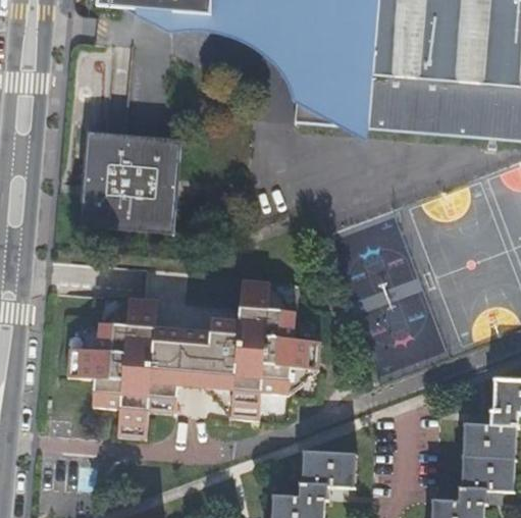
[(99,0),(99,1),(120,4),(170,31),(186,29),(204,29),(222,33),(239,39),(245,42),(259,50),(271,60),(281,72),(289,87),(294,102),(298,102),(296,121),(520,138),(520,0),(99,0)]
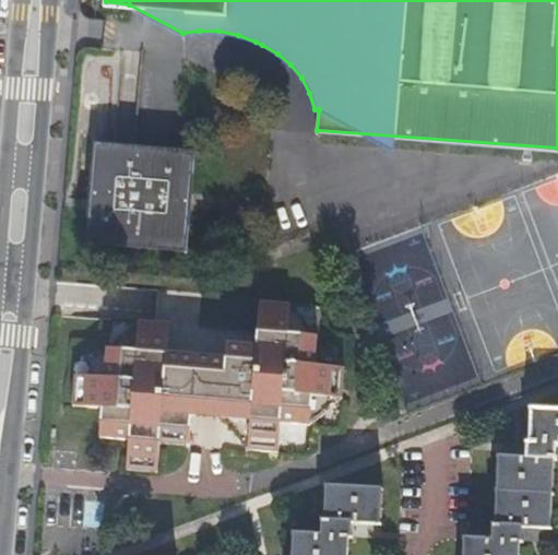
[(215,151),(95,140),(90,201),(85,240),(205,252),(215,151)]
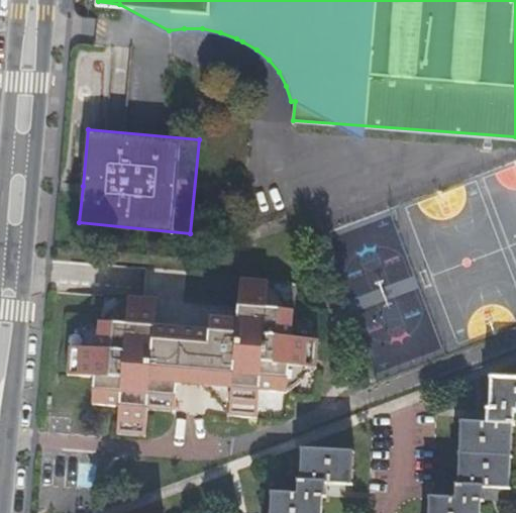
[(99,292),(94,346),(67,343),(64,372),(91,375),(89,402),(116,404),(113,431),(141,434),(143,407),(171,409),(174,383),(201,385),(225,415),(253,417),(255,390),(283,392),(313,369),(316,340),(288,338),(293,284),(238,279),(235,320),(208,318),(207,330),(152,325),(155,297),(99,292)]
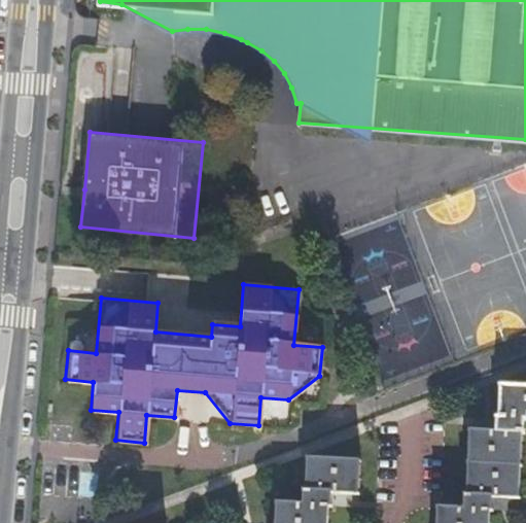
[(487,522),(489,508),(490,492),(505,492),(518,493),(521,432),(522,421),(521,415),(525,415),(525,381),(498,380),(496,412),(494,412),(492,427),(469,426),(463,492),(462,493),(461,508),(434,506),(433,522),(487,522)]
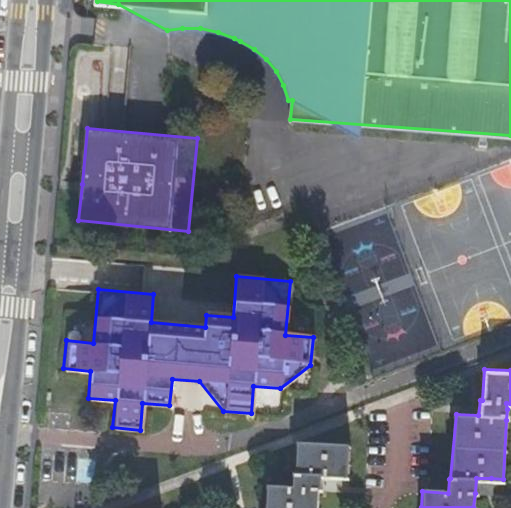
[(316,507),(318,492),(320,489),(321,475),(344,477),(346,445),(296,441),(292,487),(262,485),(261,507),(316,507)]
